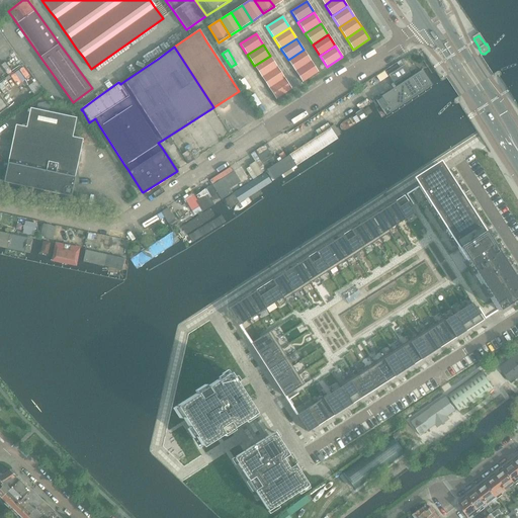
[(304,50),(288,60),(295,71),(311,61),(304,50)]
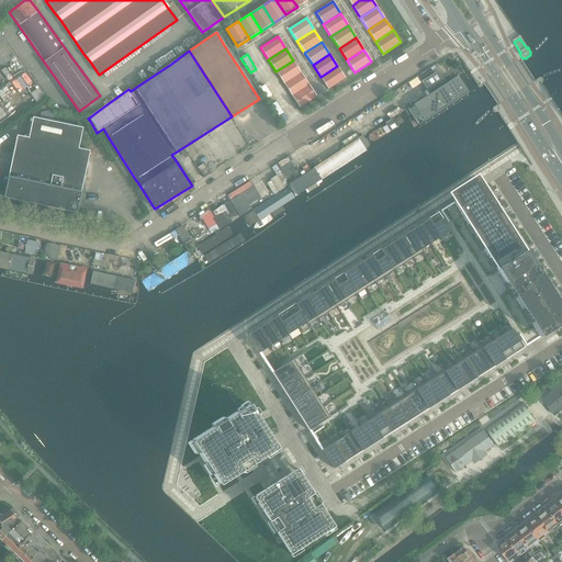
[(293,60),(276,71),(283,83),(301,72),(293,60)]
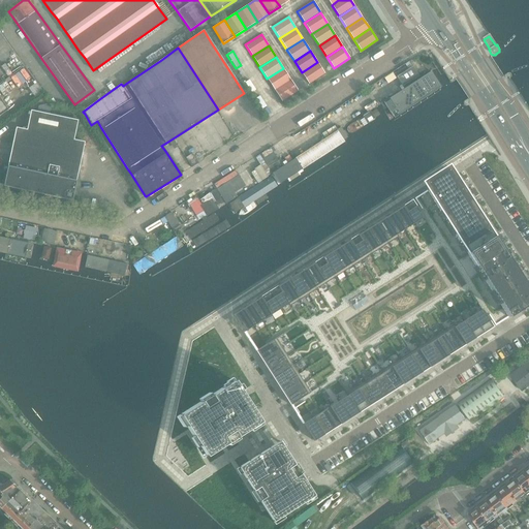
[(317,62),(302,72),(309,84),(324,73),(317,62)]
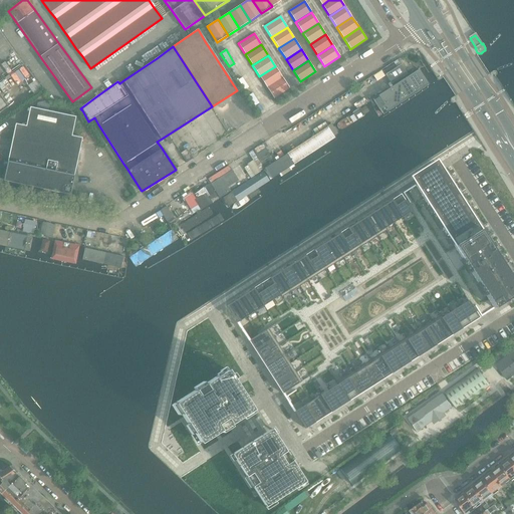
[(275,66),(259,76),(267,87),(282,77),(275,66)]
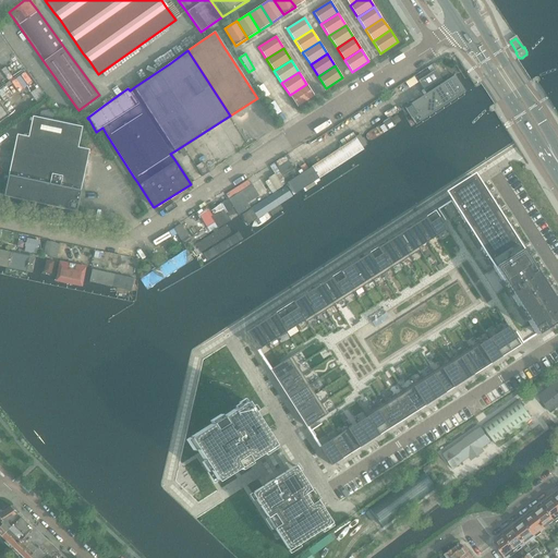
[(306,84),(290,95),(298,107),(314,96),(306,84)]
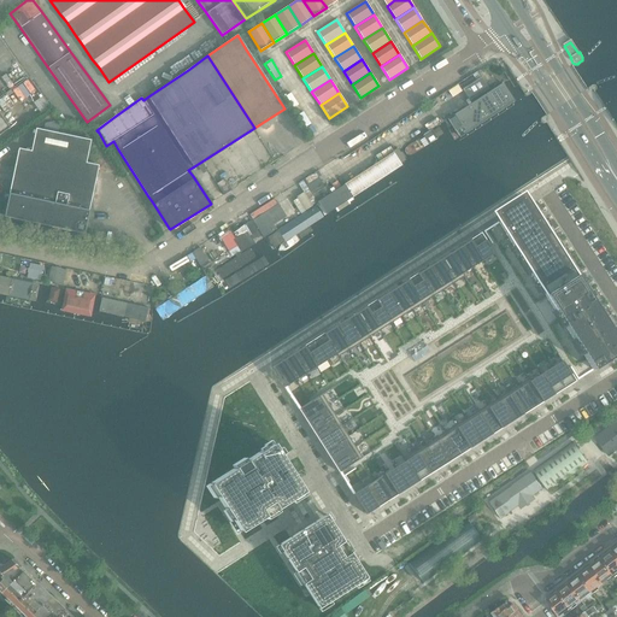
[(51,110),(42,97),(34,104),(42,116),(51,110)]
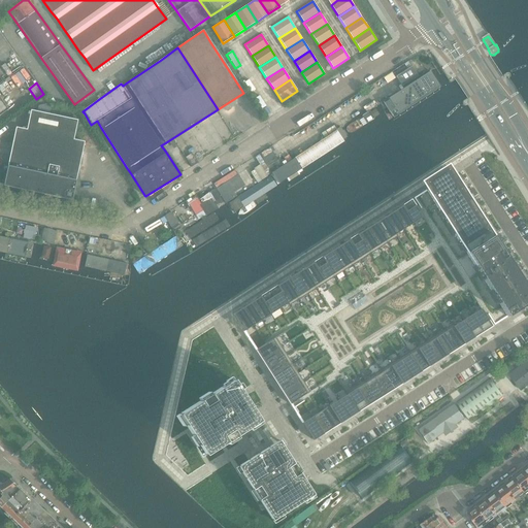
[(0,97),(0,116),(8,109),(0,97)]
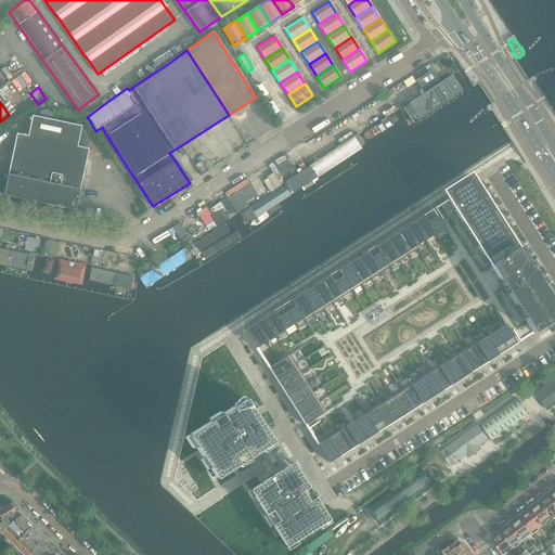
[(80,186),(89,149),(77,146),(81,127),(33,116),(28,137),(16,133),(9,171),(3,195),(76,210),(80,186)]
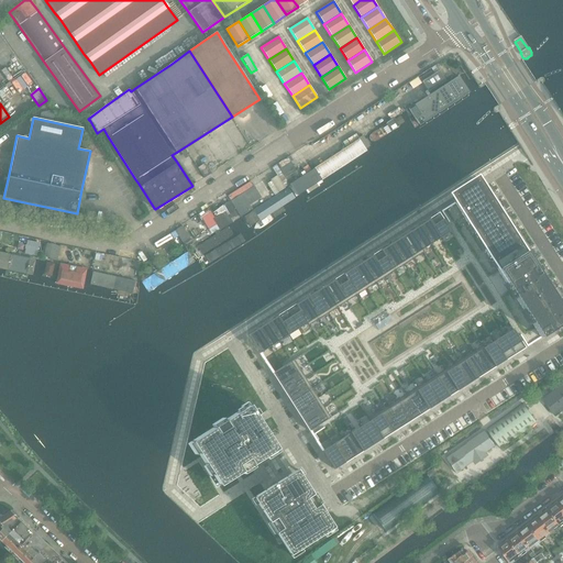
[(296,170),(287,157),(276,164),(278,168),(285,177),(296,170)]
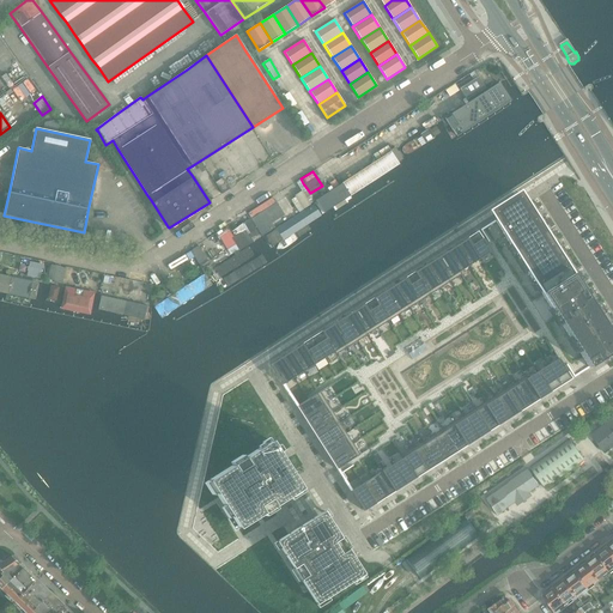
[(222,178),(216,183),(222,193),(222,194),(229,189),(228,189),(222,178)]
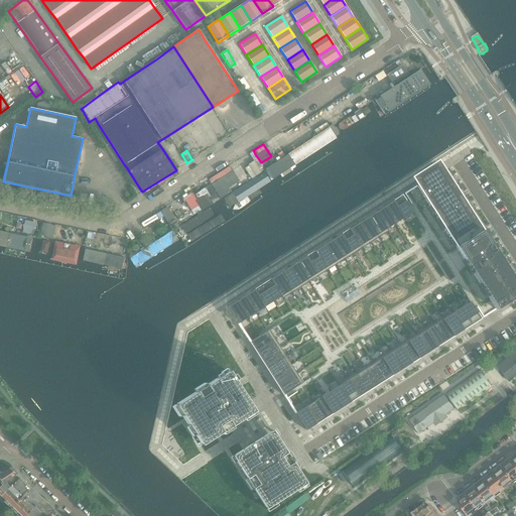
[(417,185),(408,191),(418,208),(427,202),(456,247),(496,309),(502,305),(515,295),(515,289),(479,232),(472,221),(474,220),(442,169),(439,164),(437,161),(412,177),(414,180),(417,185)]
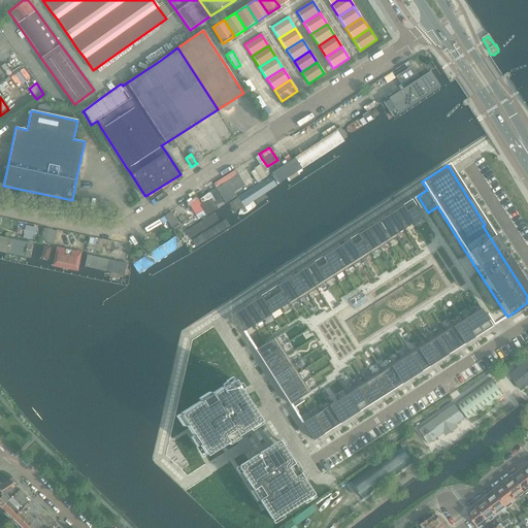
[(248,189),(238,174),(217,189),(226,203),(236,196),(248,189)]
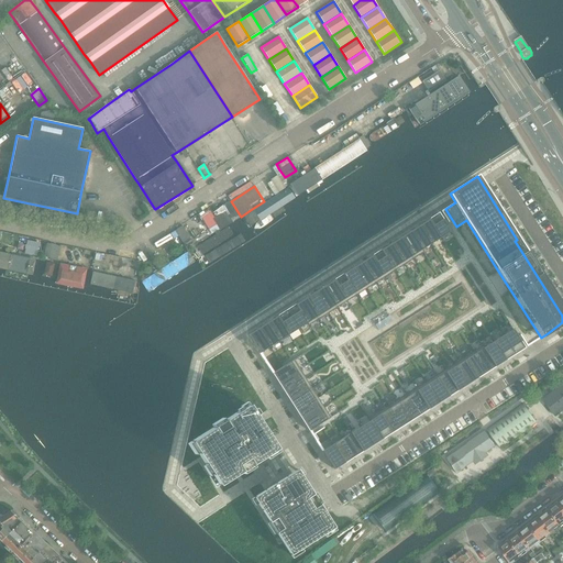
[(230,219),(236,214),(230,202),(224,206),(209,214),(219,231),(232,222),(230,219)]
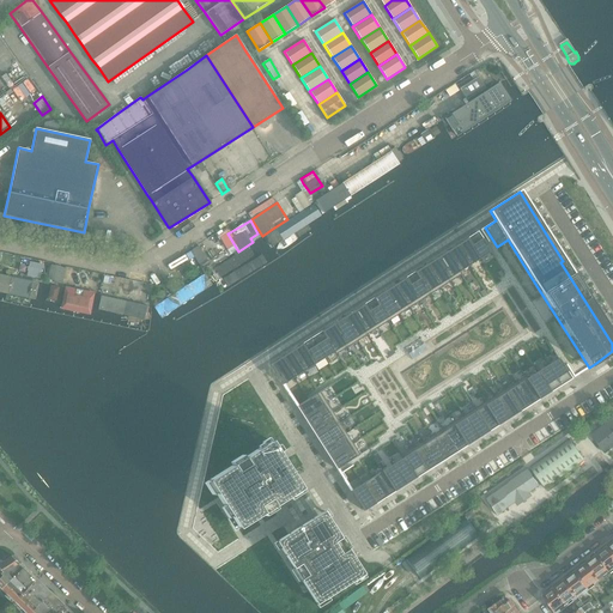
[(293,377),(283,384),(296,406),(320,392),(327,402),(333,413),(340,423),(346,434),(353,444),(359,455),(350,461),(351,463),(352,465),(340,473),(341,477),(351,491),(362,484),(371,478),(382,471),(393,465),(402,459),(400,455),(411,448),(422,442),(432,435),(442,429),(453,422),(462,416),(473,408),(484,402),(493,396),(504,389),(514,383),(526,376),(527,378),(536,372),(547,365),(558,359),(563,366),(565,365),(574,377),(581,372),(589,368),(541,293),(508,240),(497,247),(485,228),(480,230),(487,242),(485,244),(490,253),(479,260),(468,266),(459,272),(461,275),(450,281),(439,289),(430,295),(419,302),(408,308),(399,315),(388,321),(378,328),(368,334),(357,341),(347,347),(335,354),(334,352),(325,358),(314,364),(304,371),(293,377)]
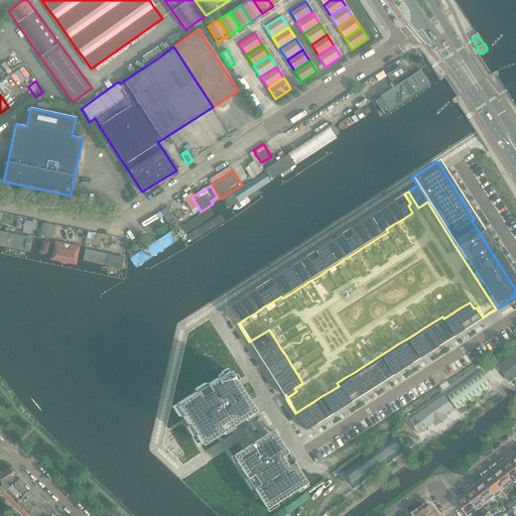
[(402,196),(392,202),(403,219),(412,213),(402,196)]
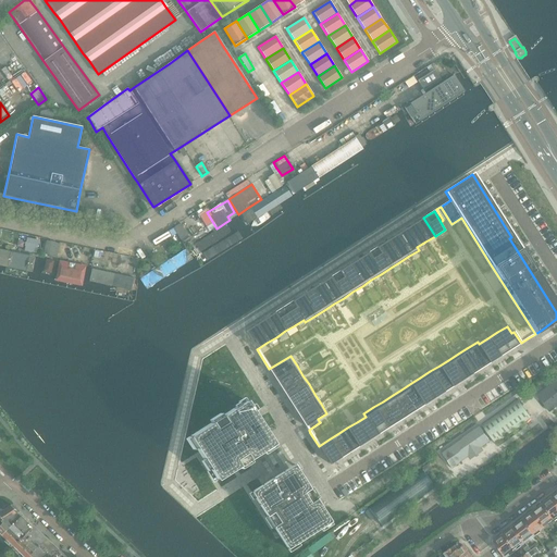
[(423,218),(415,223),(425,242),(435,236),(423,218)]
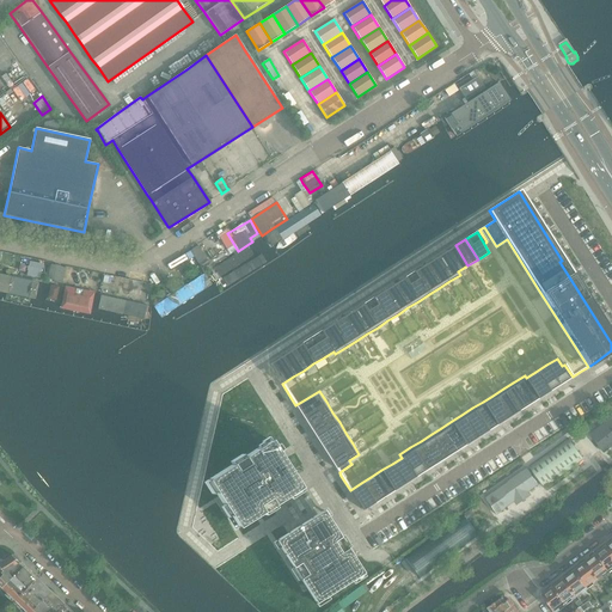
[(456,245),(445,252),(458,271),(467,265),(456,245)]
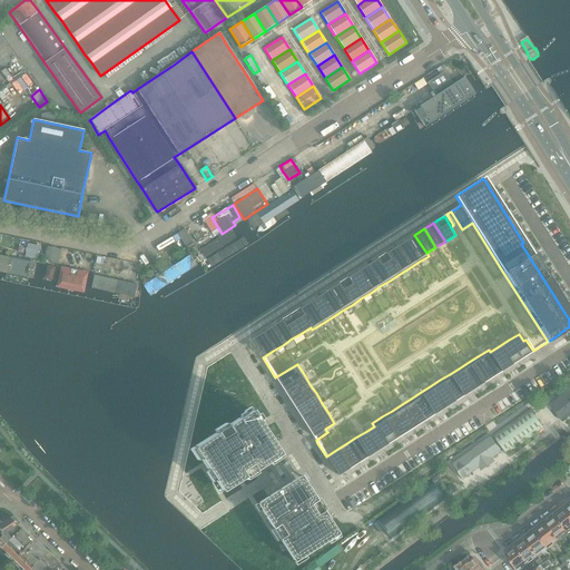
[(196,246),(187,234),(185,229),(177,234),(184,245),(186,249),(190,247),(192,248),(196,246)]
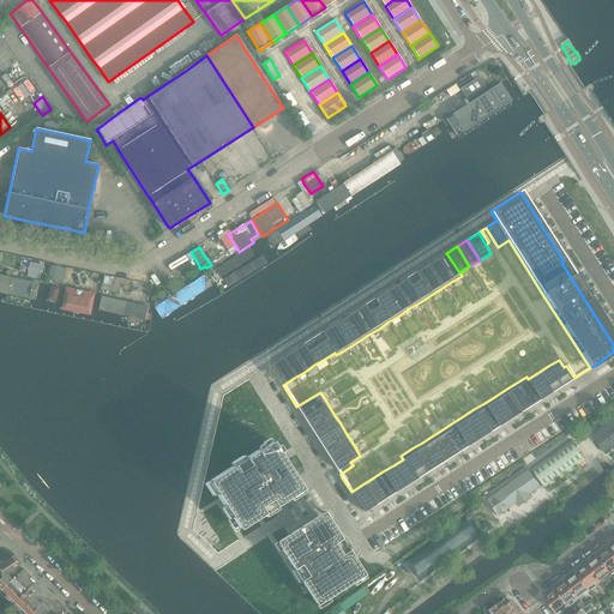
[(446,253),(437,259),(451,282),(462,276),(459,272),(446,253)]
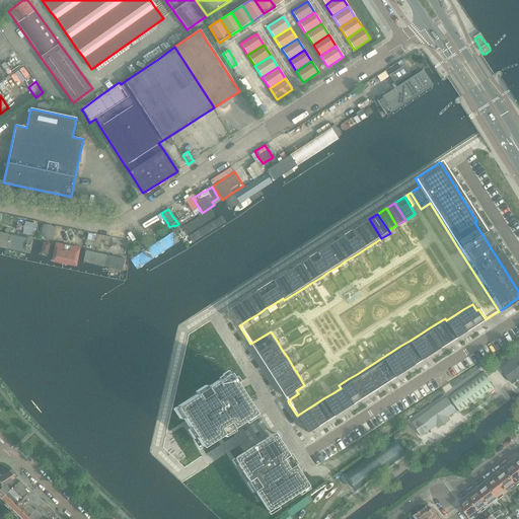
[(369,219),(360,225),(372,244),(381,238),(369,219)]
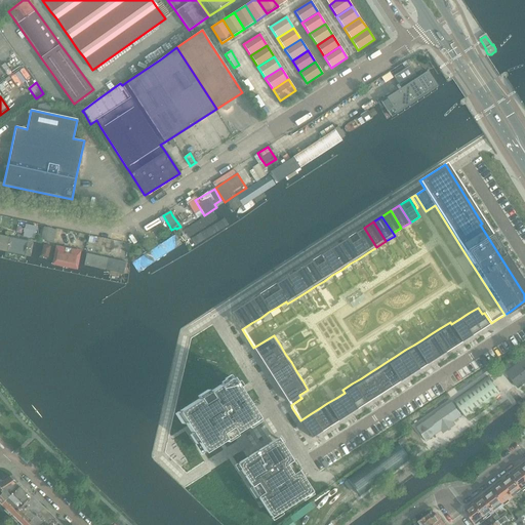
[(52,242),(55,231),(43,228),(40,239),(52,242)]
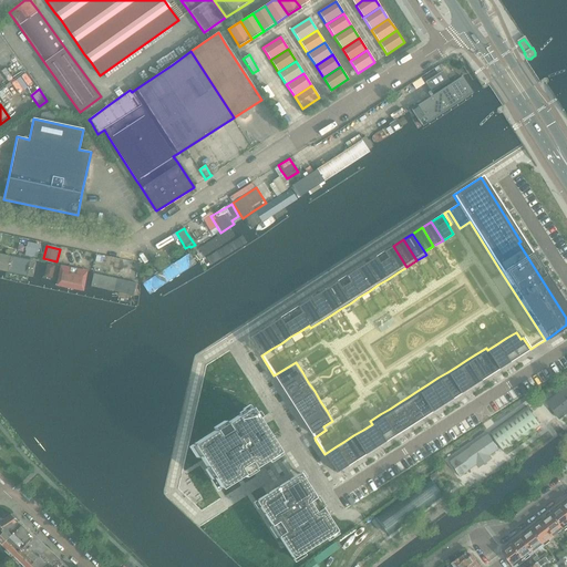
[(393,246),(383,251),(398,272),(406,267),(393,246)]
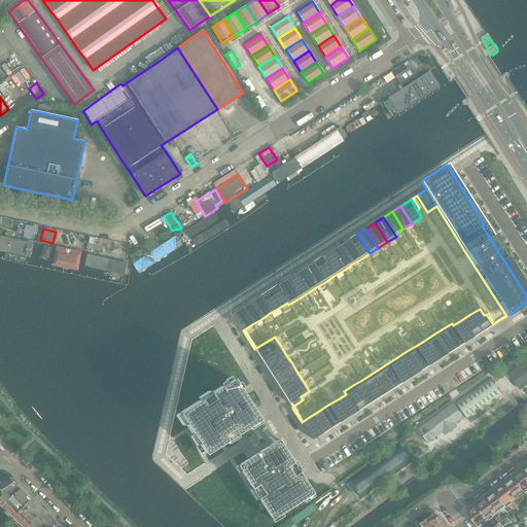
[(356,234),(348,240),(360,259),(370,253),(356,234)]
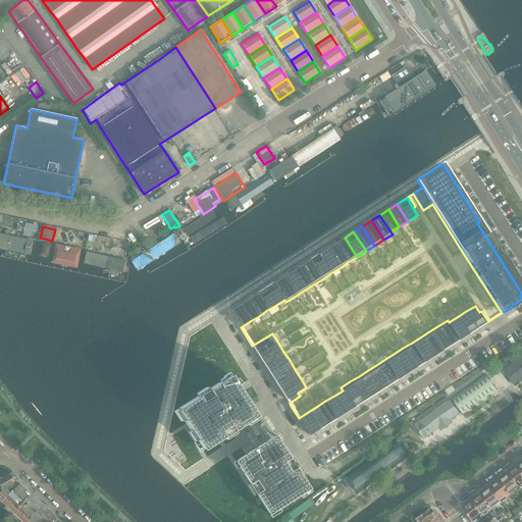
[(345,238),(335,243),(348,262),(357,257),(345,238)]
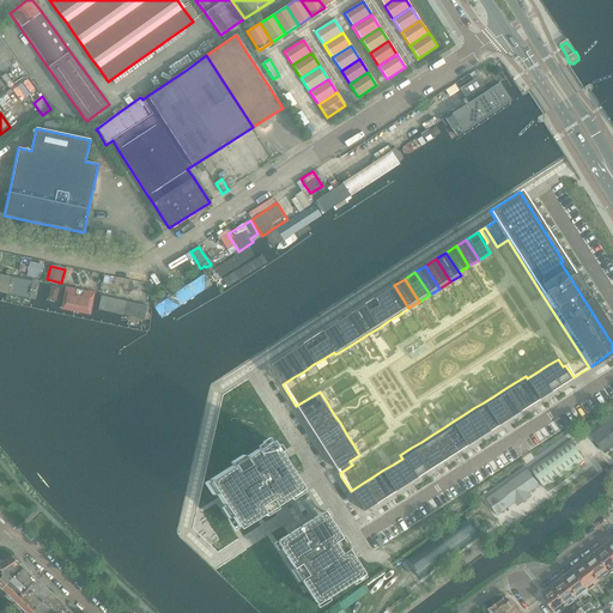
[(394,285),(383,292),(399,315),(408,308),(394,285)]
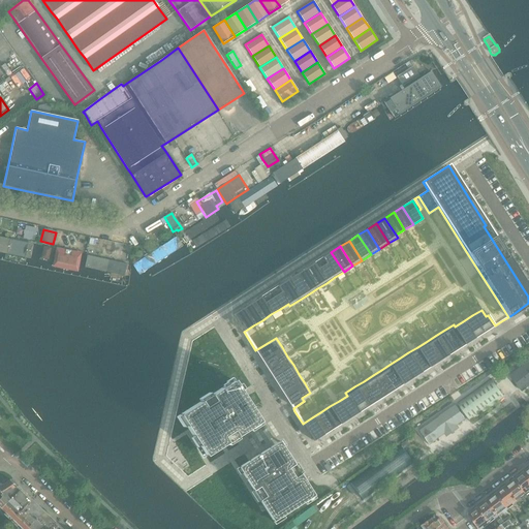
[(331,252),(322,257),(335,277),(344,272),(331,252)]
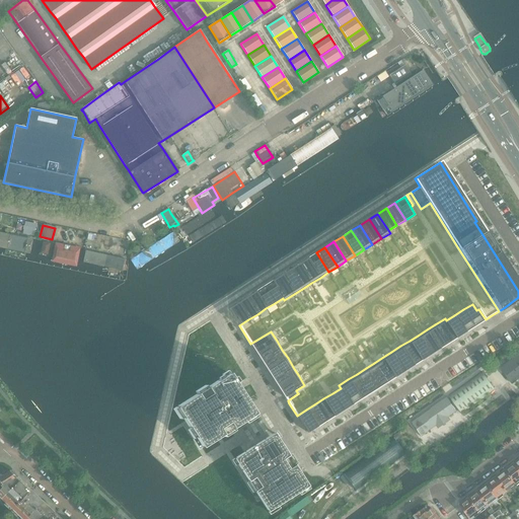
[(316,252),(307,258),(320,278),(328,272),(316,252)]
